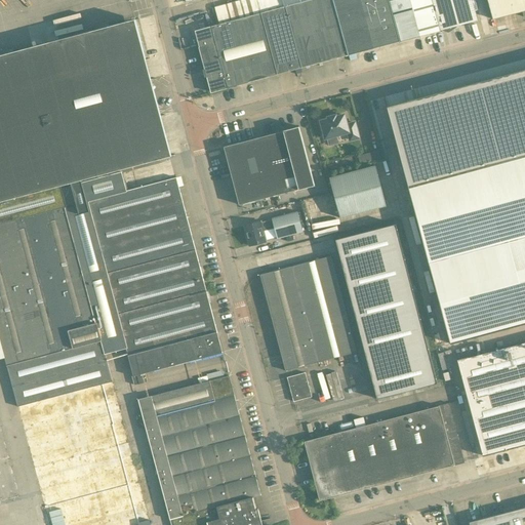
[(256,0),(241,0),(223,5),(244,83),(277,74),(256,0)]
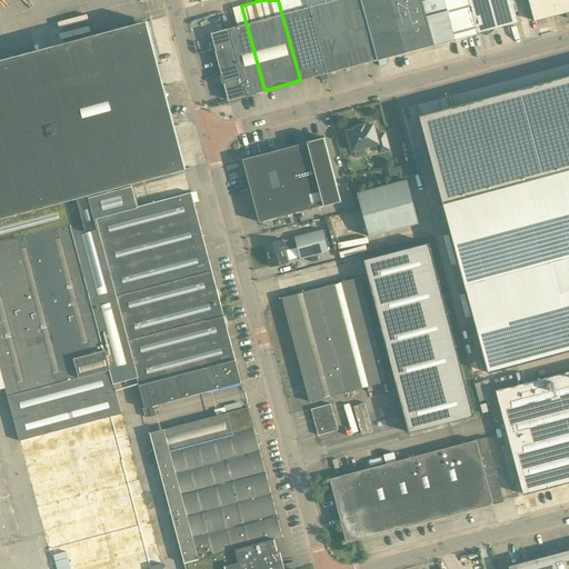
[(278,0),(300,80),(327,73),(306,0),(278,0)]
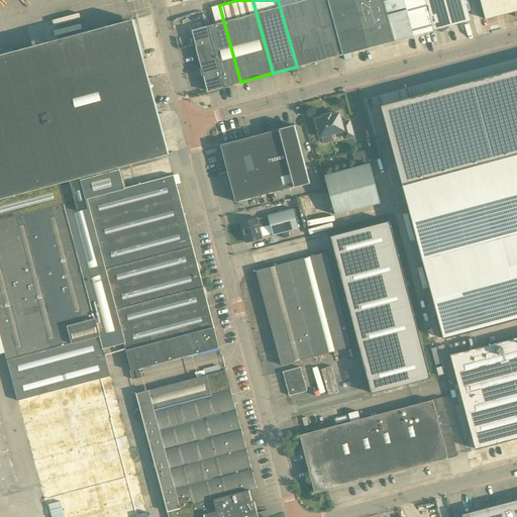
[(278,0),(297,67),(326,59),(310,0),(278,0)]
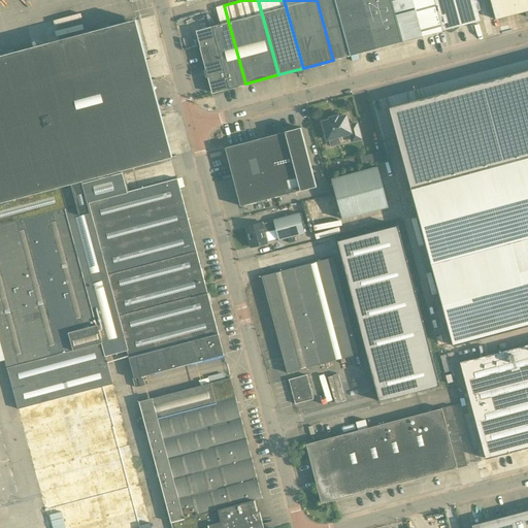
[(317,0),(333,60),(350,56),(338,14),(338,15),(333,0),(317,0)]
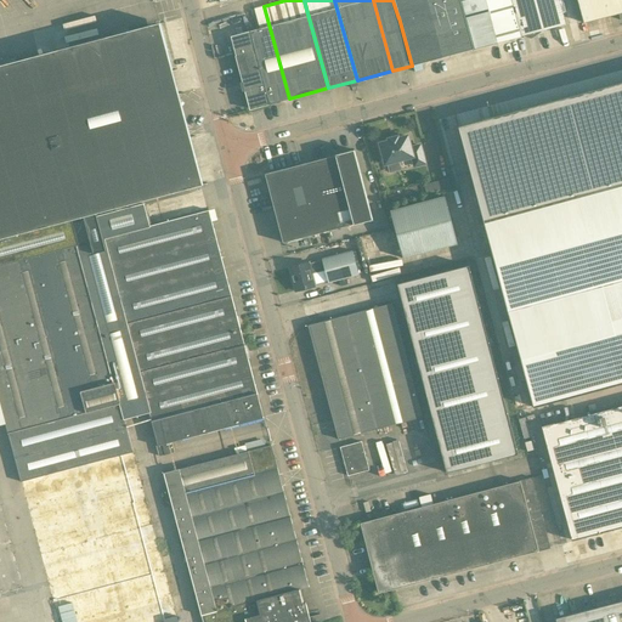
[(399,17),(412,66),(450,55),(468,51),(453,0),(393,0),(399,18),(399,17)]
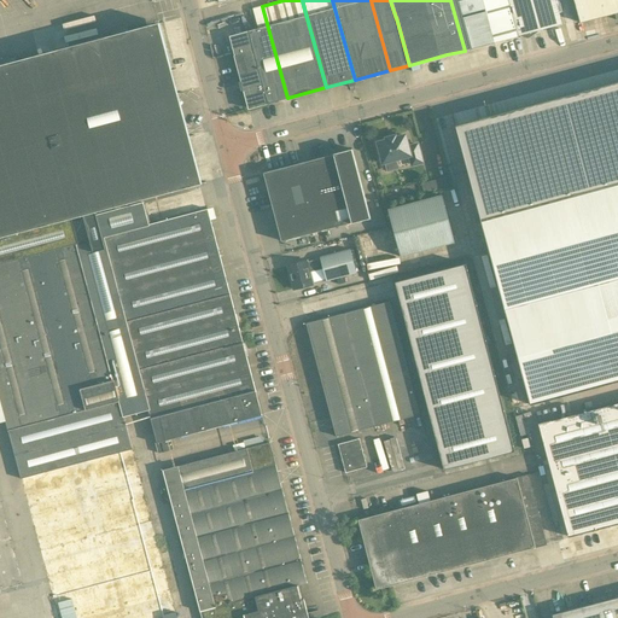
[(507,0),(450,0),(465,51),(518,36),(507,0)]
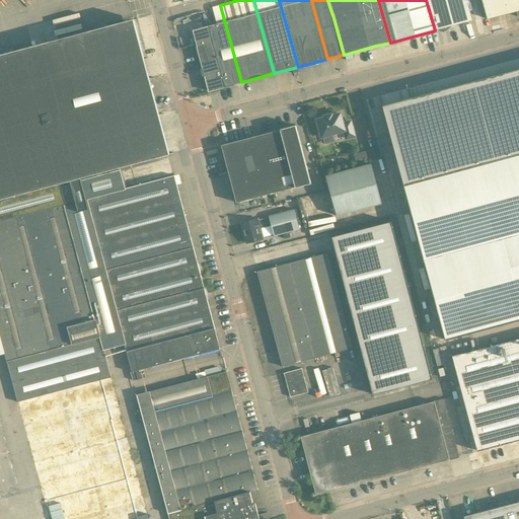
[(472,20),(466,0),(426,0),(435,30),(472,20)]
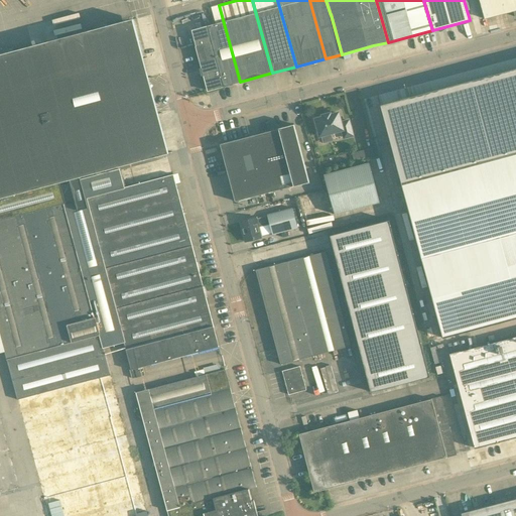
[(515,0),(479,0),(484,19),(513,11),(514,17),(515,16),(515,0)]
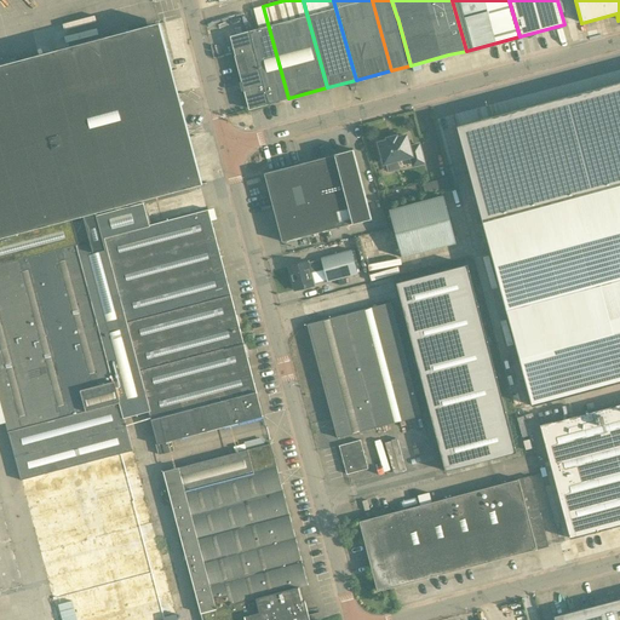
[(263,6),(253,9),(259,27),(251,30),(270,103),(287,98),(263,6)]
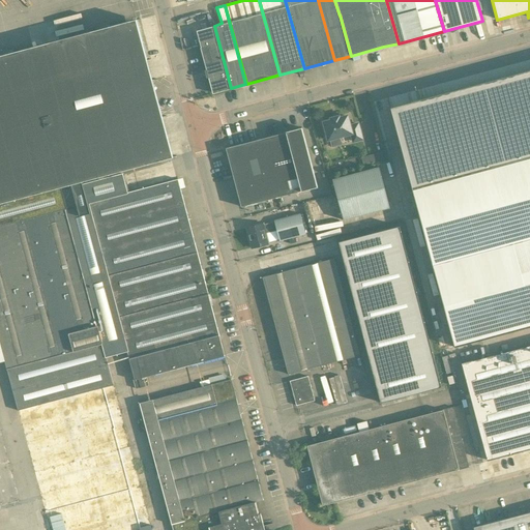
[(0,203),(60,187),(172,157),(136,20),(0,55),(0,203)]
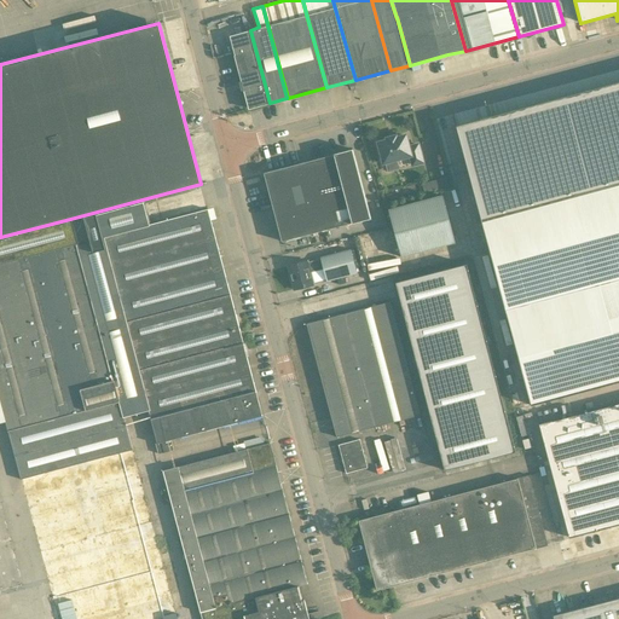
[(268,103),(249,32),(230,36),(241,80),(238,81),(241,91),(244,90),(249,108),(268,103)]
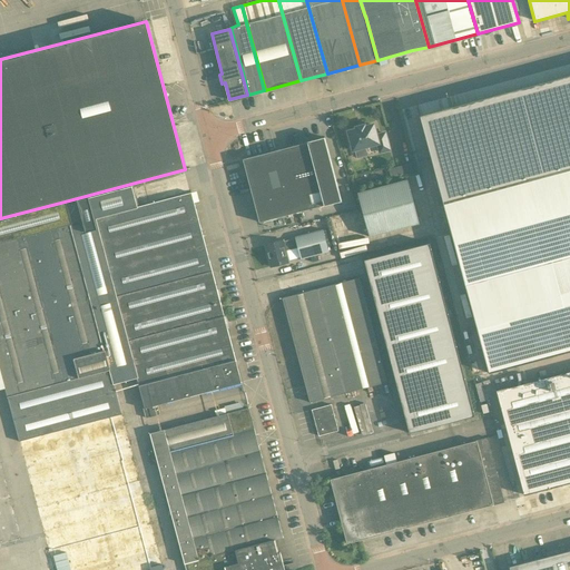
[(569,97),(512,112),(518,134),(530,178),(569,167),(569,97)]
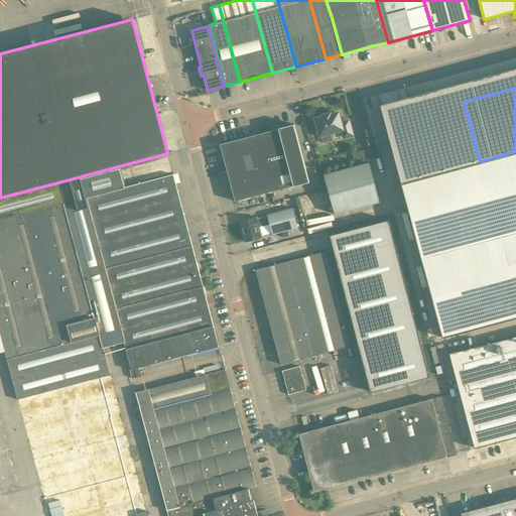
[(338,113),(315,119),(316,124),(314,124),(317,131),(318,131),(319,135),(340,130),(343,139),(353,137),(348,121),(341,123),(338,113)]
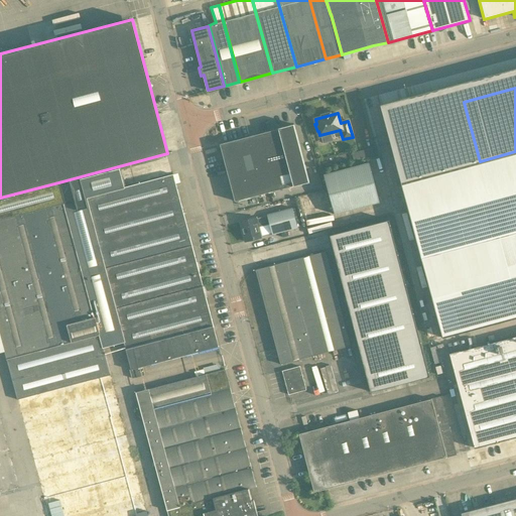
[(235,202),(308,182),(293,124),(278,129),(220,144),(235,202)]
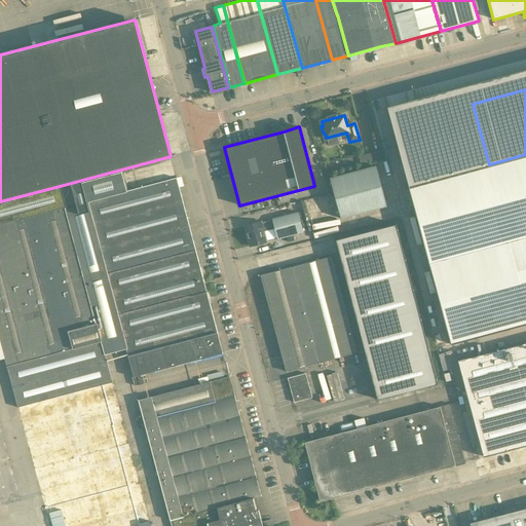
[(378,150),(359,156),(361,164),(380,158),(378,150)]
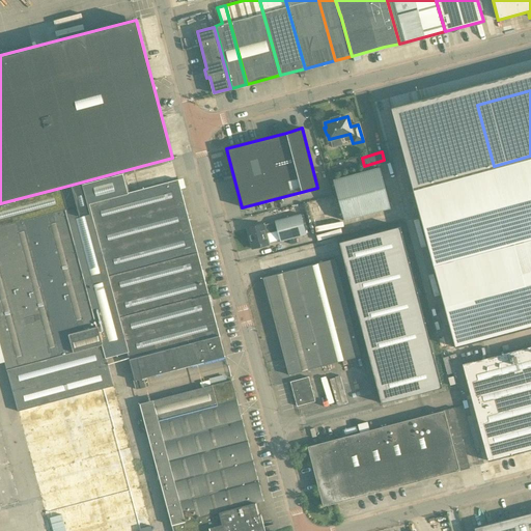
[(530,156),(494,166),(430,183),(414,188),(430,253),(493,236),(530,225),(530,156)]
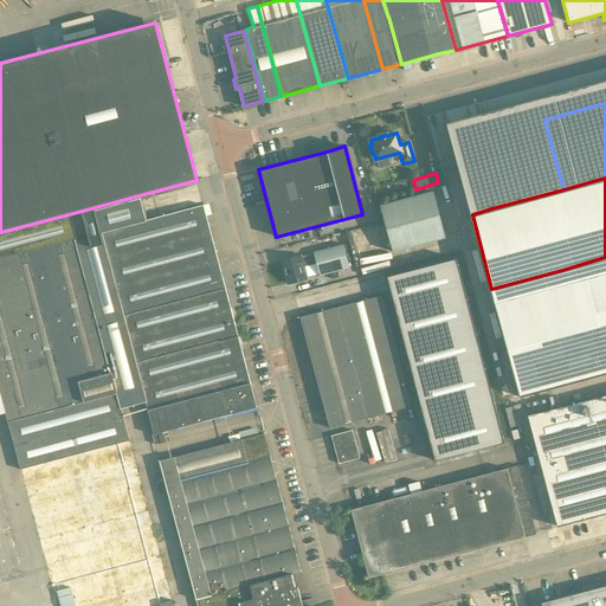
[(433,191),(380,206),(392,251),(446,236),(433,191)]
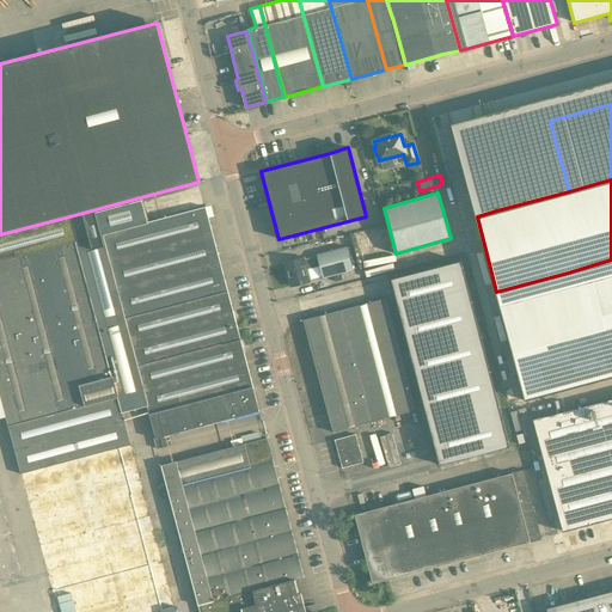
[(69,216),(0,234),(0,585),(23,579),(5,510),(0,494),(0,418),(5,417),(56,611),(175,611),(169,587),(175,586),(176,582),(170,556),(166,554),(160,555),(159,549),(164,548),(166,543),(163,532),(159,530),(154,531),(122,412),(147,407),(155,438),(153,438),(157,450),(172,445),(169,435),(258,411),(204,207),(147,222),(141,201),(71,219),(69,216)]
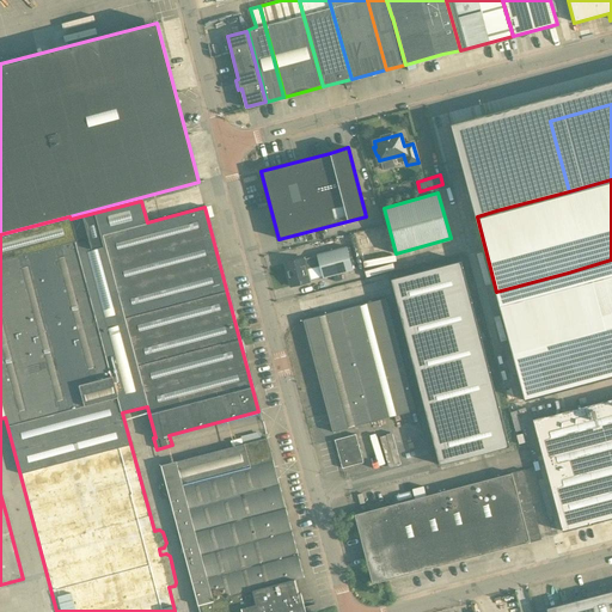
[(335,281),(342,280),(341,273),(352,270),(346,248),(317,255),(318,257),(304,261),(304,258),(285,263),(291,286),(310,281),(305,267),(319,262),(323,277),(334,275),(335,281)]
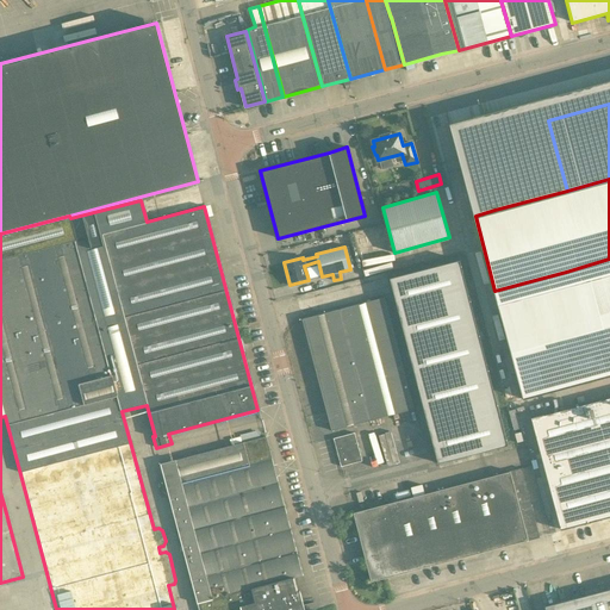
[(448,259),(387,274),(437,459),(498,444),(448,259)]
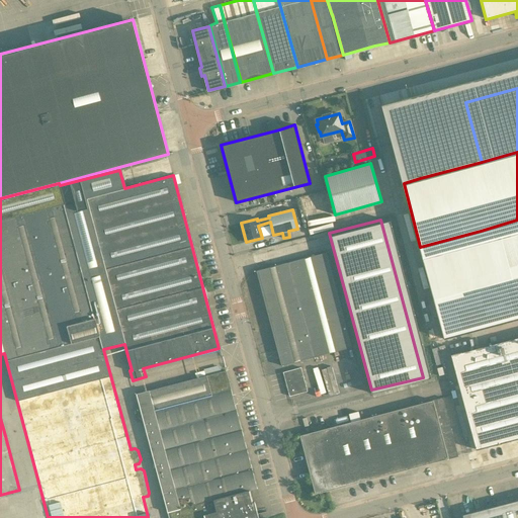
[(500,303),(506,323),(517,319),(517,220),(481,231),(500,303)]
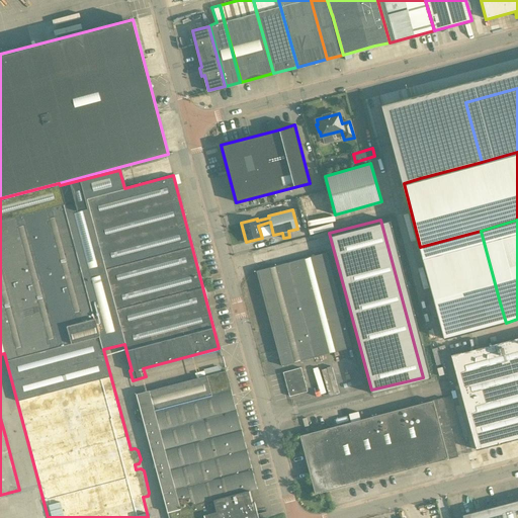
[(481,231),(420,247),(445,339),(506,323),(500,303),(481,231)]
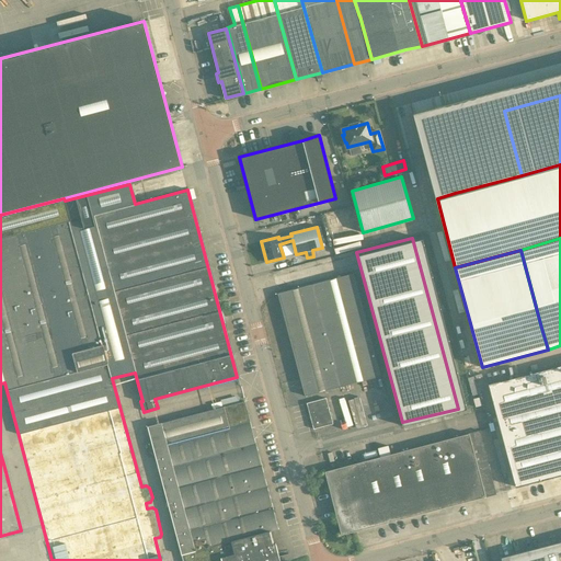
[(277,294),(305,397),(380,376),(354,274),(277,294)]
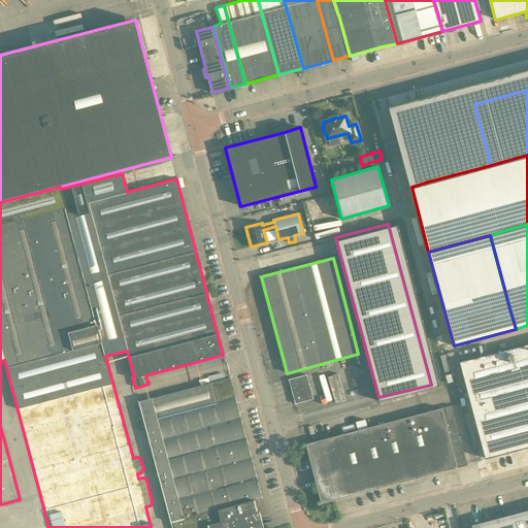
[(527,344),(461,362),(486,459),(527,448),(527,344)]
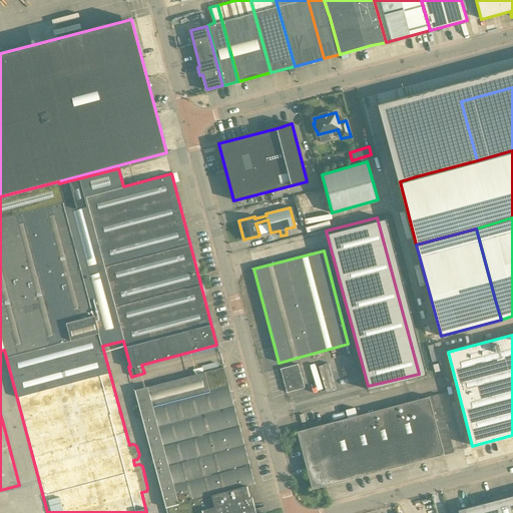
[(281,369),(287,392),(304,388),(298,364),(281,369)]
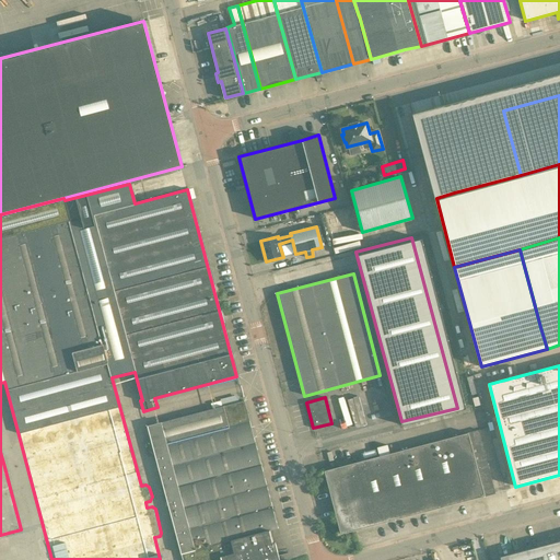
[(278,528),(244,400),(148,426),(182,559),(211,559),(221,558),(221,559),(279,559),(275,543),(272,544),(269,531),(278,528)]
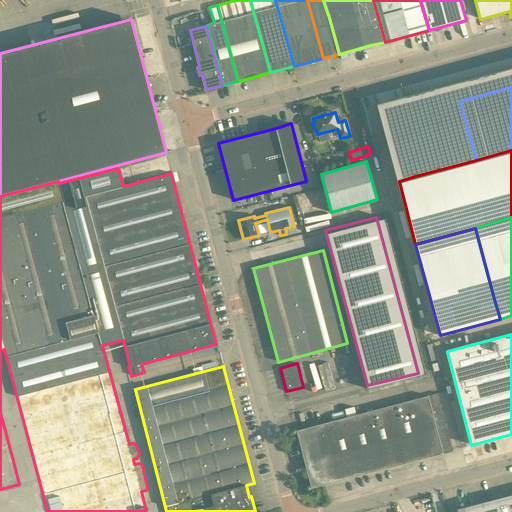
[(407,401),(422,459),(453,451),(438,393),(407,401)]
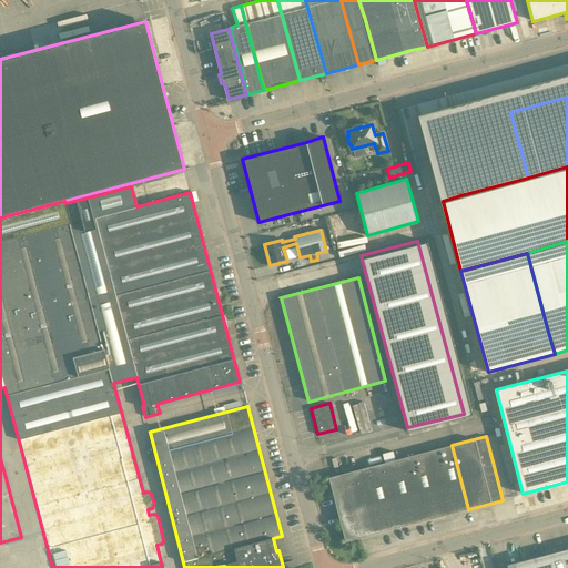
[(385,463),(328,477),(345,541),(468,509),(452,445),(395,460),(393,452),(383,454),(385,463)]
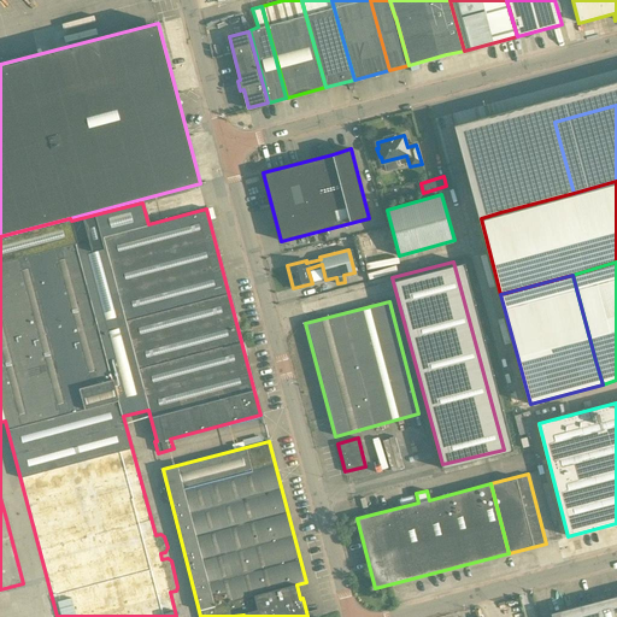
[(552,616),(616,616),(616,595),(552,612),(552,616)]
